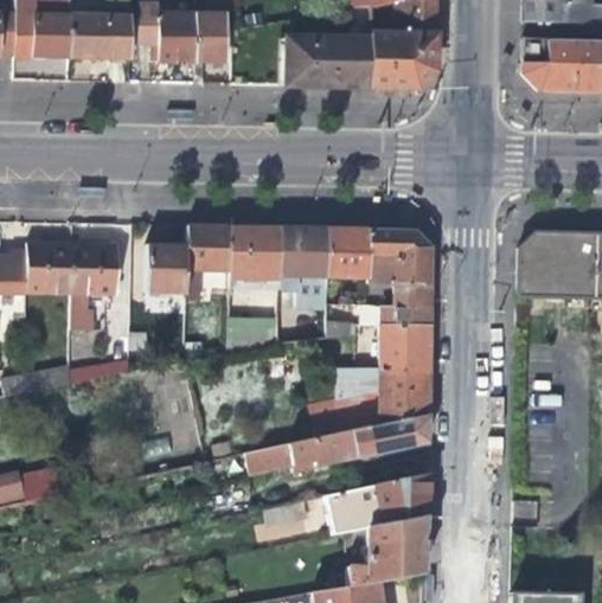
[(40,56),(69,56),(70,13),(69,0),(24,0),(25,13),(17,13),(15,45),(15,52),(15,55),(40,56)]
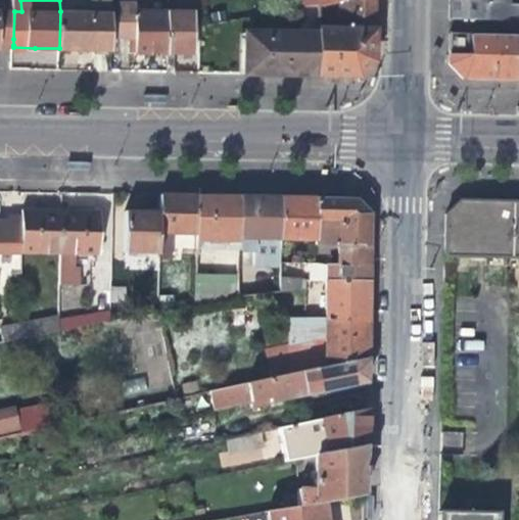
[(112,50),(112,37),(112,2),(112,0),(91,0),(91,11),(60,11),(59,48),(83,49),(112,50)]
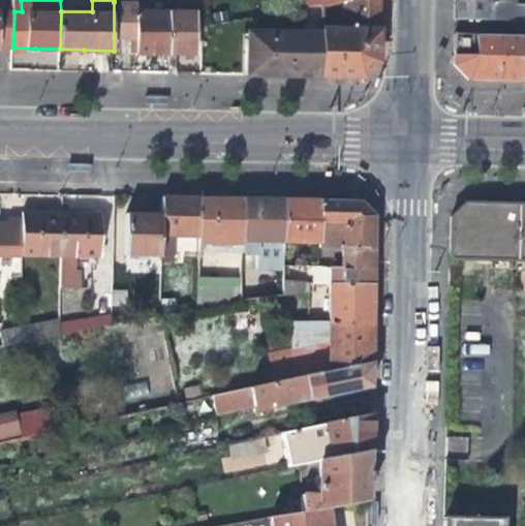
[(325,28),(323,74),(363,75),(379,61),(379,36),(379,0),(353,0),(352,28),(325,28)]
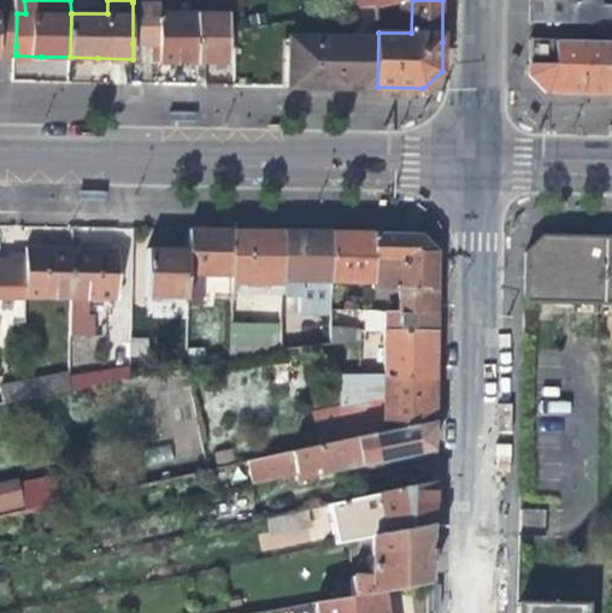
[(596,22),(596,0),(533,0),(533,21),(571,22),(584,22),(596,22)]
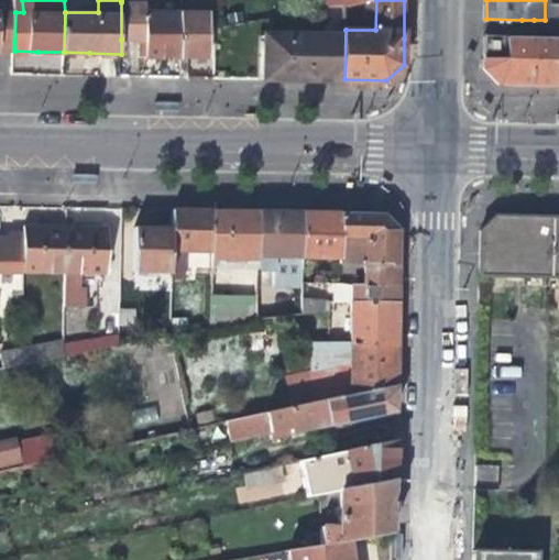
[(148,2),(121,2),(121,40),(148,40),(148,11),(148,2)]
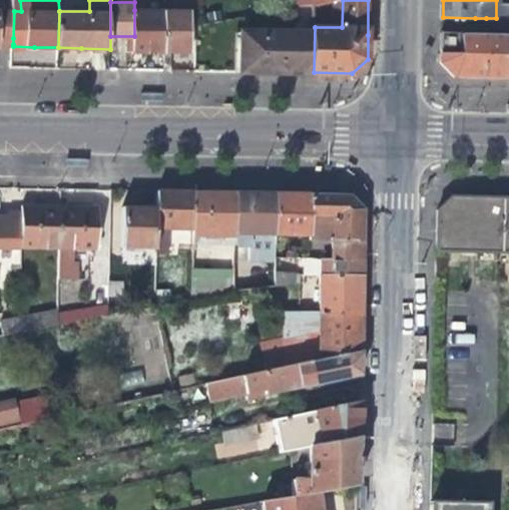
[(14,11),(0,10),(0,43),(13,44),(13,38),(14,11)]
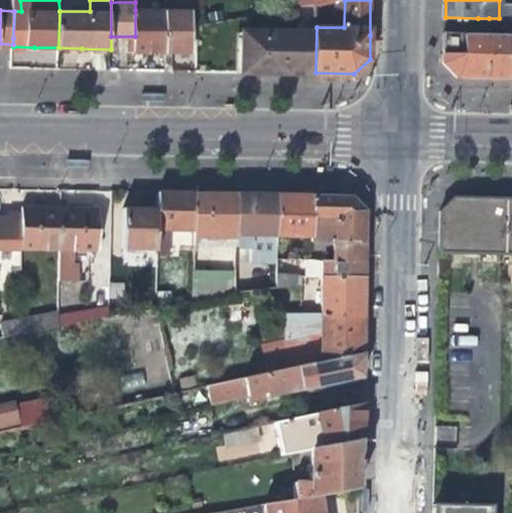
[(166,11),(135,10),(135,36),(136,50),(149,50),(166,51),(166,11)]
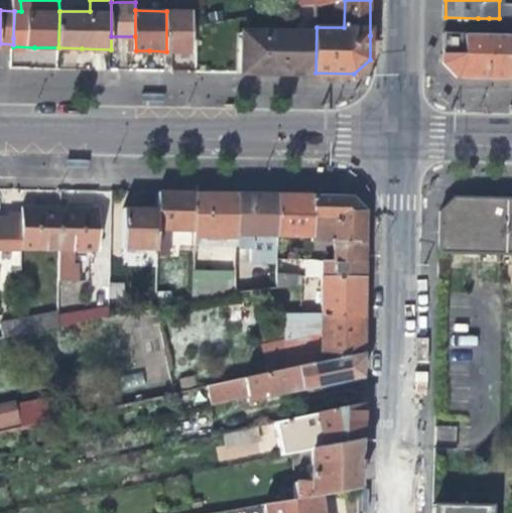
[(194,11),(166,11),(166,51),(175,51),(179,51),(179,59),(190,59),(192,51),(194,51),(194,11)]
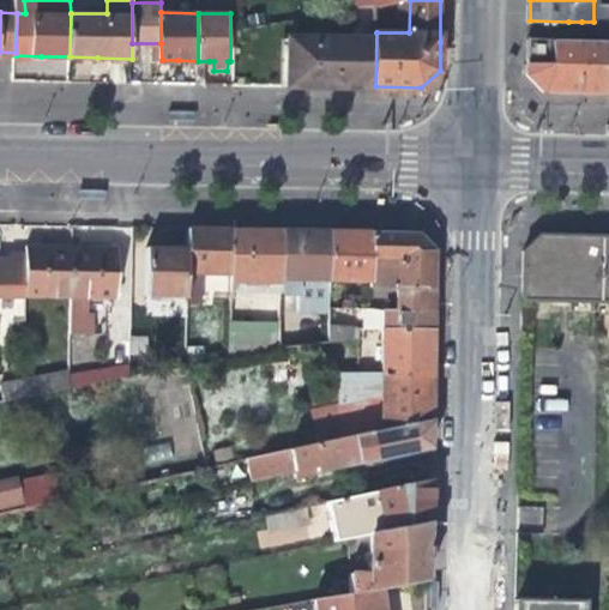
[(326,85),(372,86),(372,38),(288,37),(287,84),(326,85)]
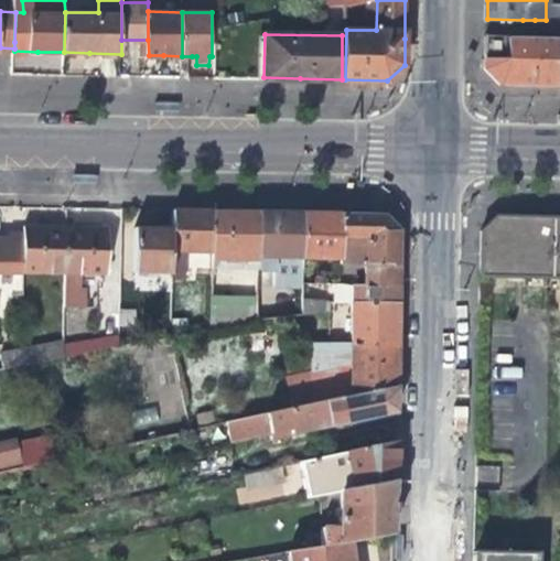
[(505,36),(486,35),(486,44),(486,54),(505,55),(505,36)]
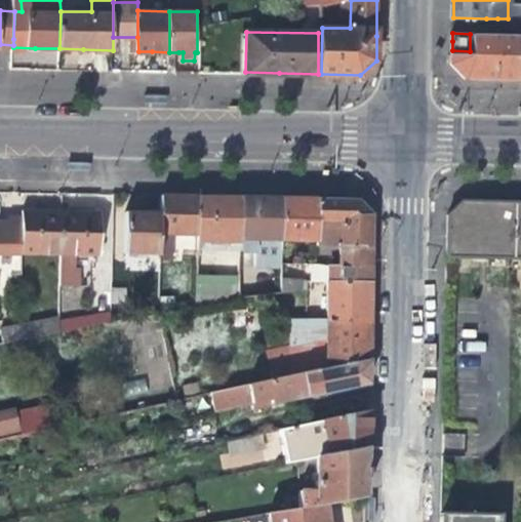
[(512,78),(518,78),(520,34),(474,34),(473,53),(452,53),(452,61),(469,77),(512,78)]
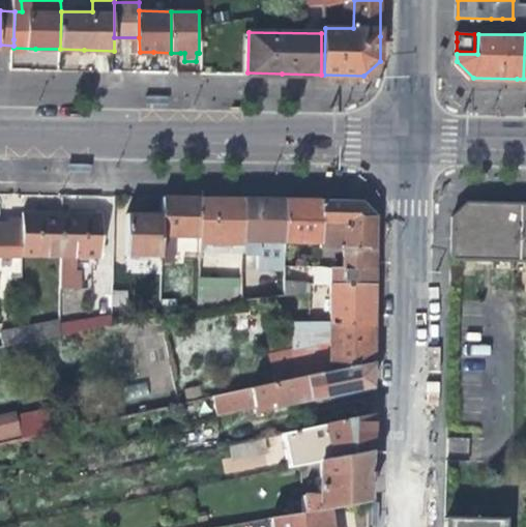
[(174,104),(174,96),(149,95),(149,103),(174,104)]
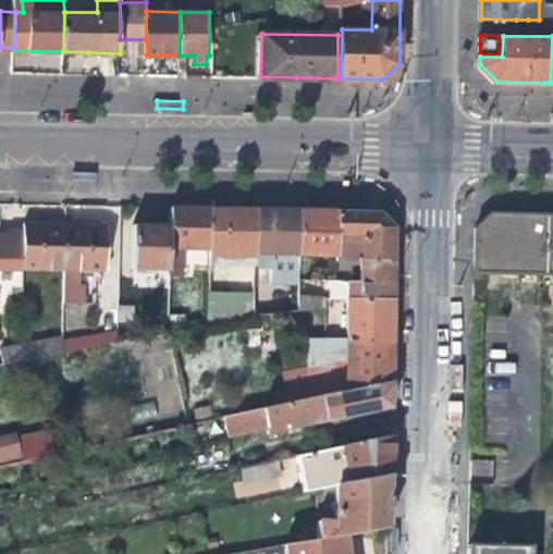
[(96,179),(97,171),(71,170),(71,177),(96,179)]
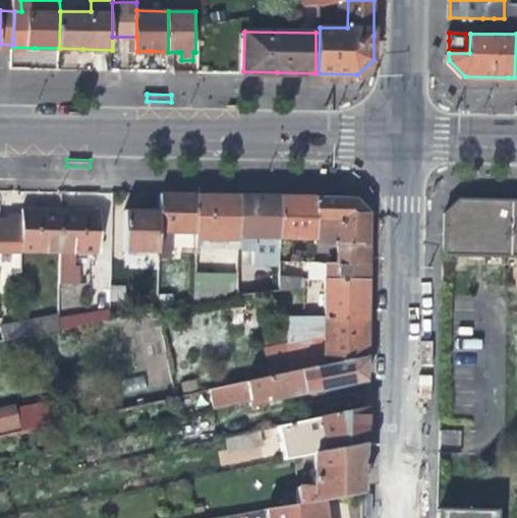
[(161,231),(173,231),(199,232),(200,193),(183,193),(162,192),(161,212),(161,231)]
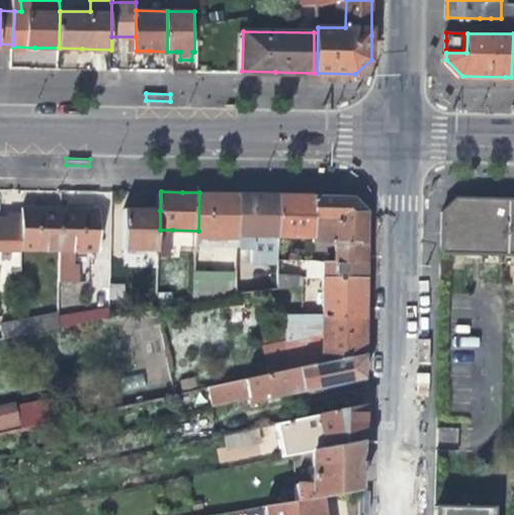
[(198,234),(240,235),(241,193),(223,193),(199,192),(198,231),(198,234)]
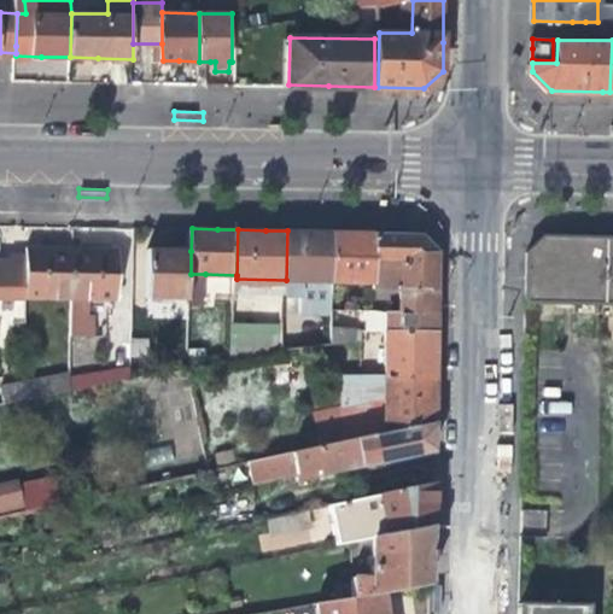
[(286,280),(333,281),(334,232),(313,232),(287,231),(286,280)]
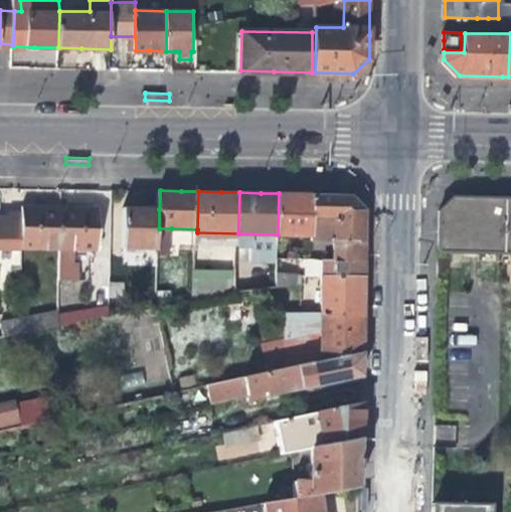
[(278,234),(312,235),(313,194),(298,194),(279,193),(278,234)]
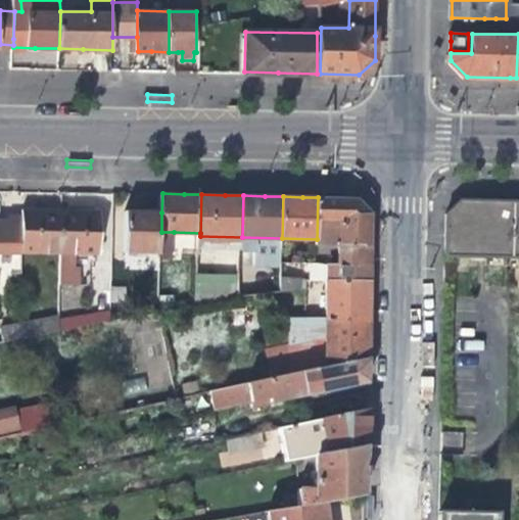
[(359,198),(318,197),(317,239),(317,242),(338,242),(372,243),(372,227),(372,213),(359,198)]
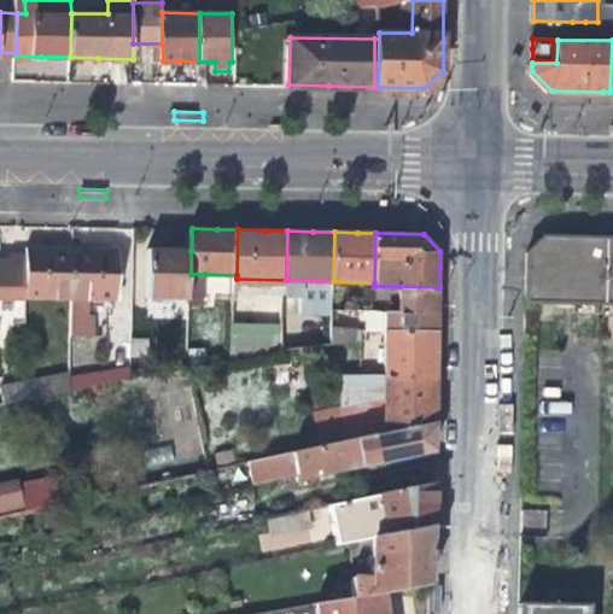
[(529,251),(527,299),(612,300),(612,235),(548,234),(529,251)]
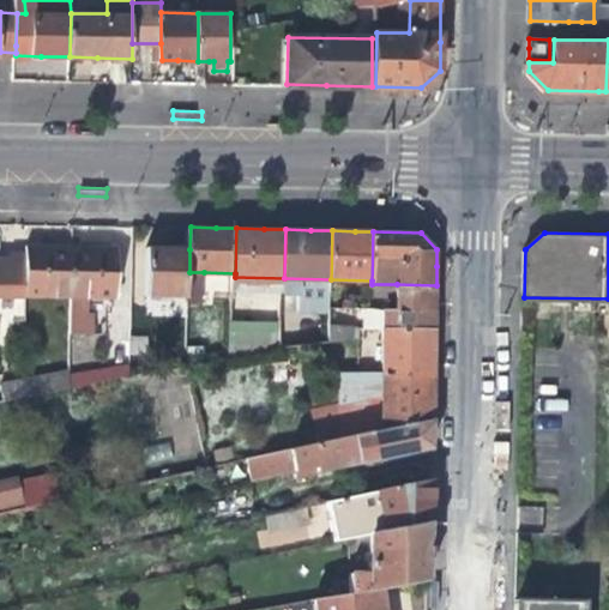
[(0,294),(72,296),(73,246),(29,245),(29,257),(19,257),(0,255),(0,294)]
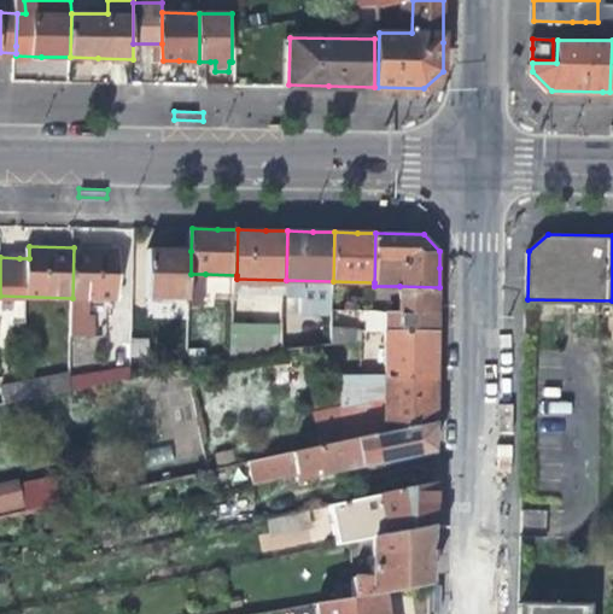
[(103,247),(74,247),(73,298),(120,299),(120,247),(103,247)]
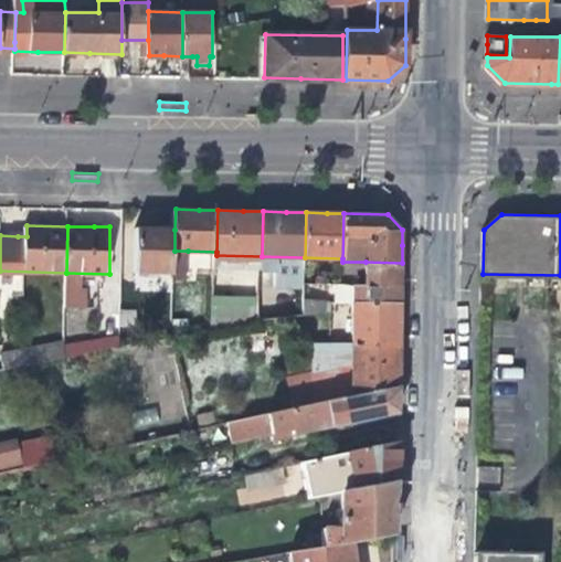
[(137,272),(173,273),(175,251),(175,230),(155,229),(138,229),(137,272)]
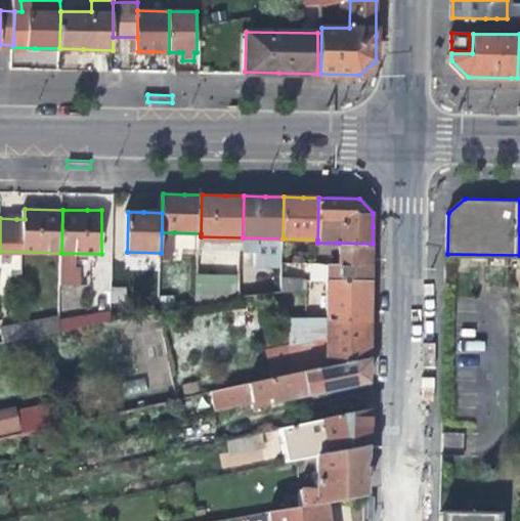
[(174,232),(162,232),(161,253),(161,258),(173,258),(174,232)]
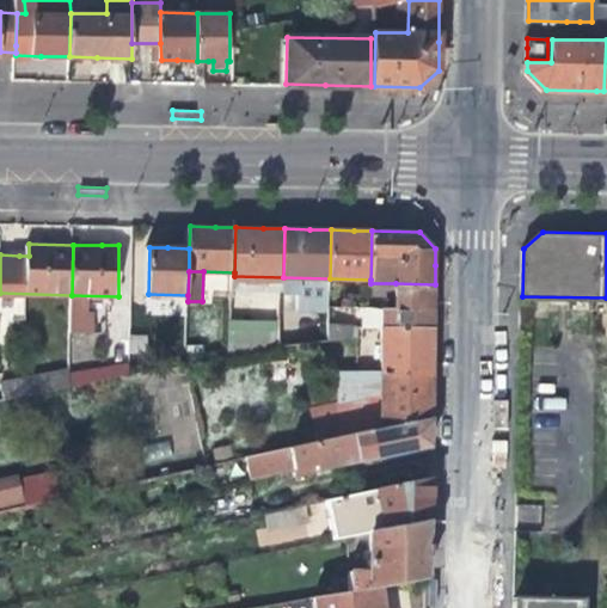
[(396,307),(384,307),(384,329),(434,327),(434,307),(435,284),(396,283),(396,307)]
